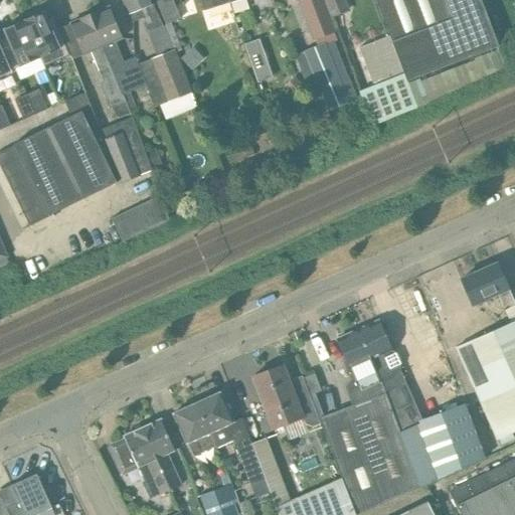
[(144,18),(150,32),(162,27),(154,4),(152,0),(123,0),(133,22),(144,18)]
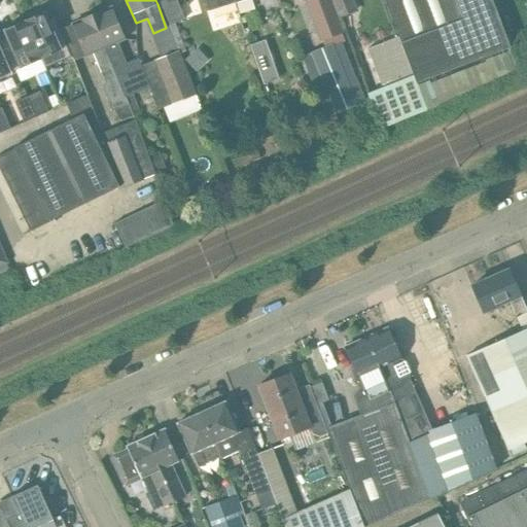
[(177,0),(161,0),(170,23),(184,16),(177,0)]
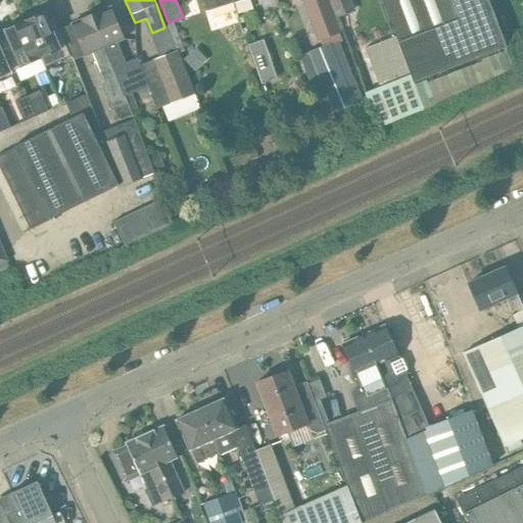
[(234,3),(232,0),(203,0),(206,11),(233,3),(234,3)]
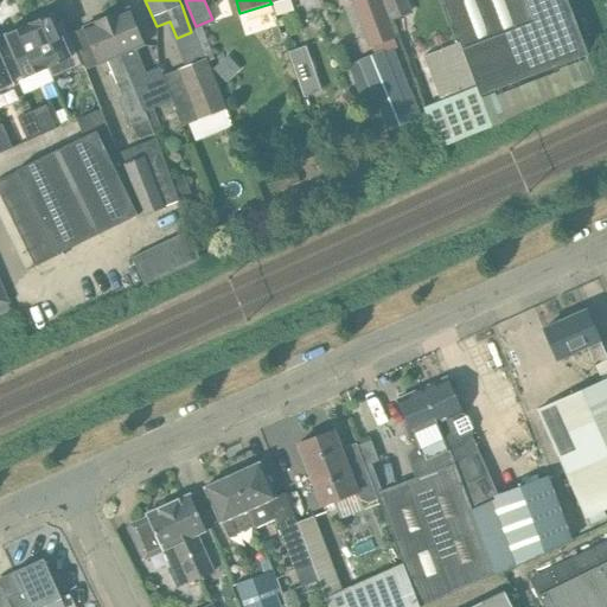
[(393,21),(384,0),(351,0),(369,49),(396,38),(390,21),(393,21)]
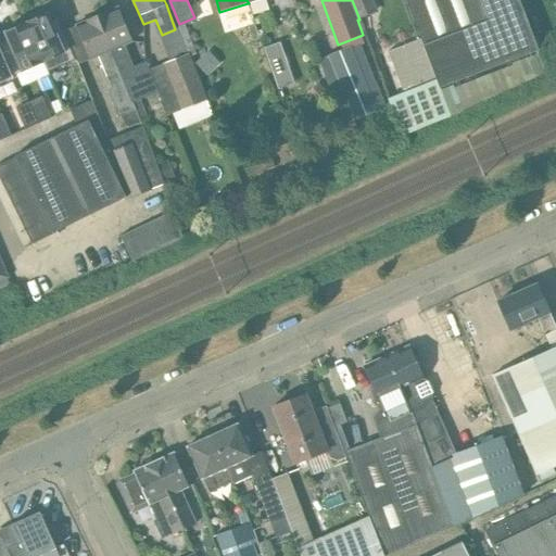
[(373,0),(352,0),(359,20),(378,12),(373,0)]
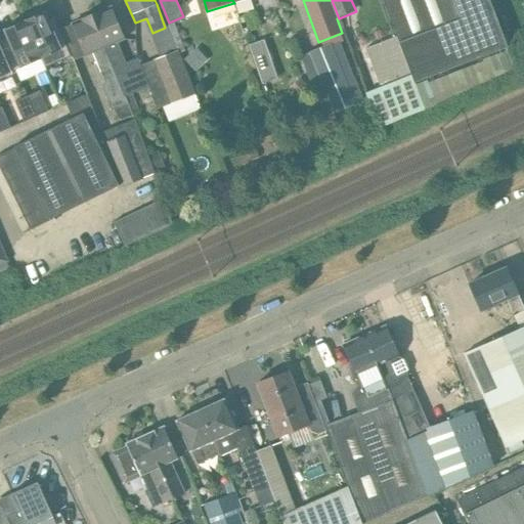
[(504,42),(487,0),(380,0),(395,38),(409,75),(410,78),(504,42)]
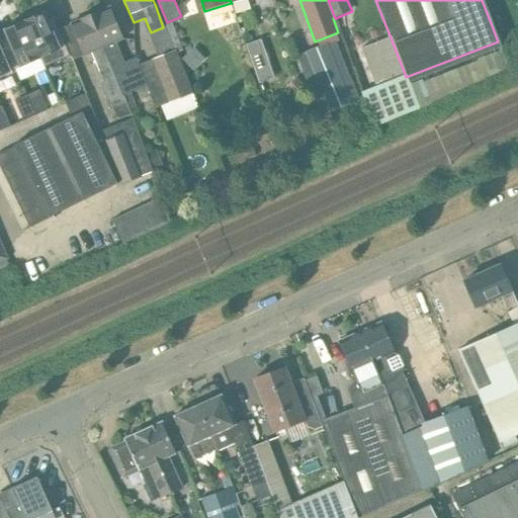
[(148,86),(139,63),(137,57),(124,62),(115,42),(123,38),(110,7),(91,15),(110,63),(118,81),(121,96),(148,86)]
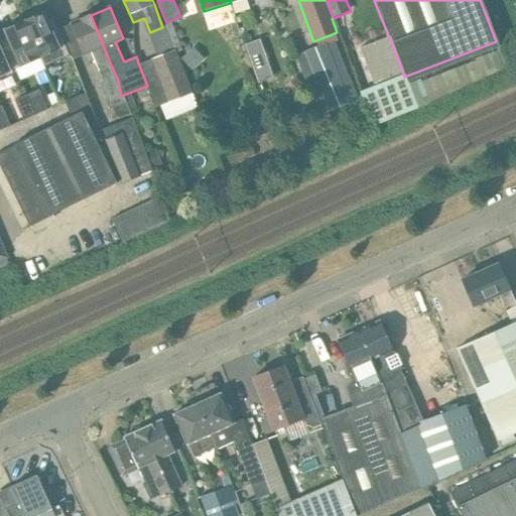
[(24,21),(40,58),(44,68),(72,55),(56,20),(50,22),(46,11),(24,21)]
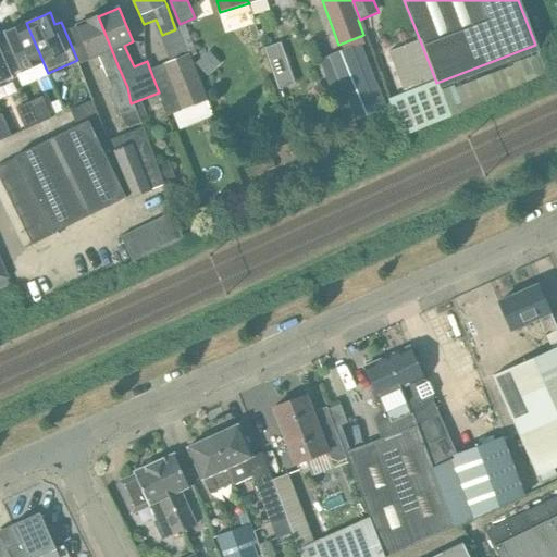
[(127,87),(98,16),(76,26),(90,60),(102,54),(108,69),(104,70),(111,86),(109,93),(119,118),(121,116),(125,126),(130,127),(139,124),(132,106),(131,103),(127,87)]
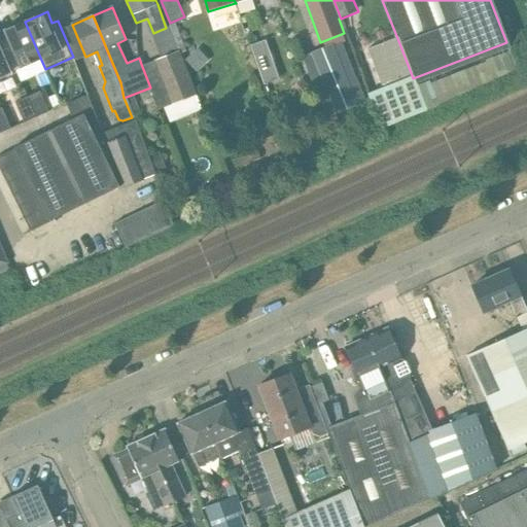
[(41,60),(25,22),(6,30),(11,40),(4,43),(15,70),(41,60)]
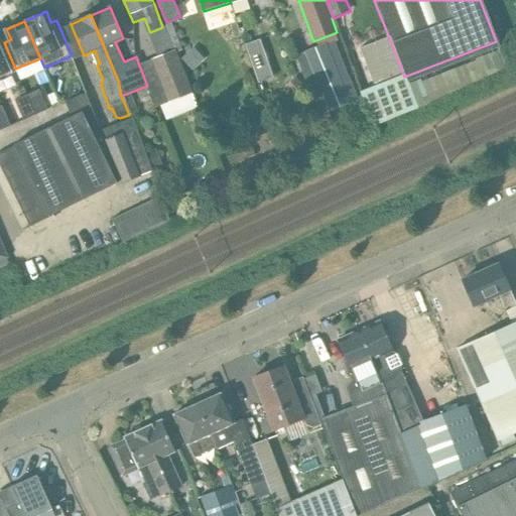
[(403,74),(389,37),(360,48),(374,85),(403,74)]
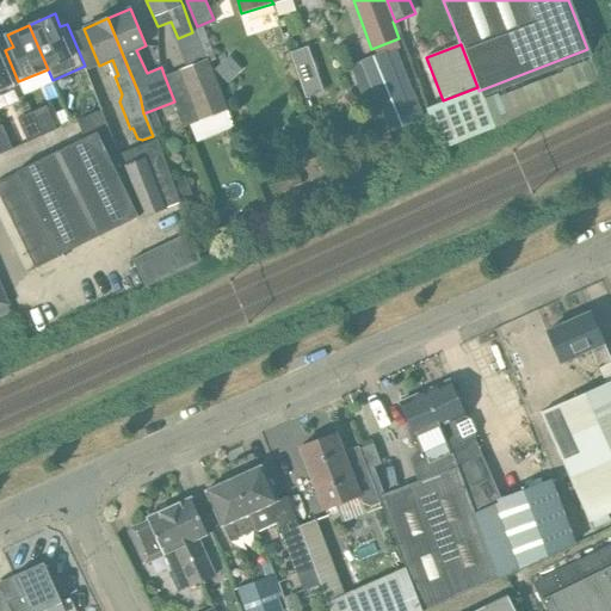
[(308,45),(290,53),(307,98),(325,92),(308,45)]
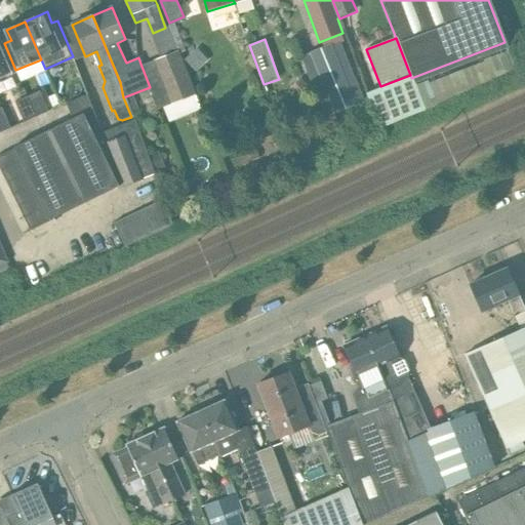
[(0,77),(15,70),(4,43),(1,45),(0,42),(0,77)]
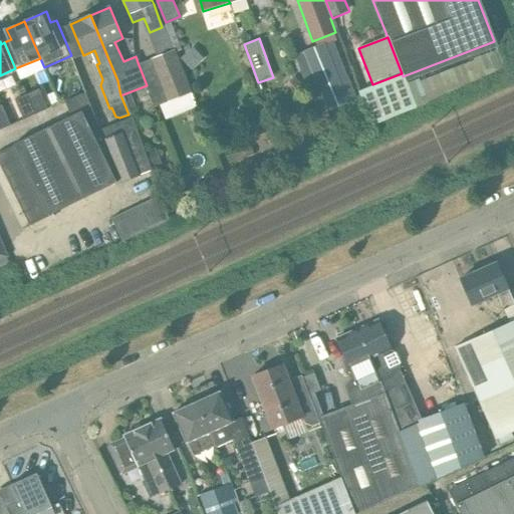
[(334,41),(294,57),(316,113),(357,97),(334,41)]
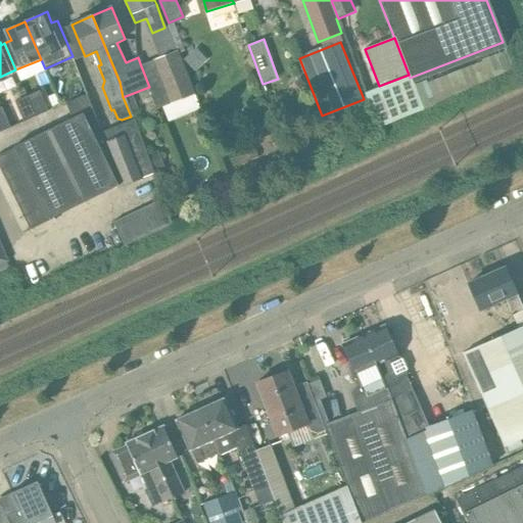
[(206,60),(196,48),(184,59),(194,72),(206,60)]
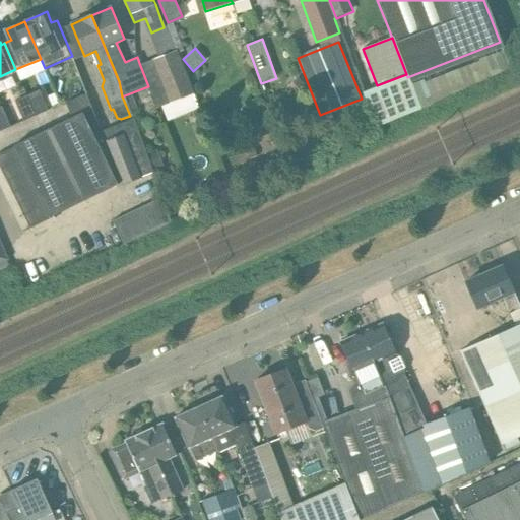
[(159,57),(152,60),(170,104),(194,93),(177,50),(159,57)]
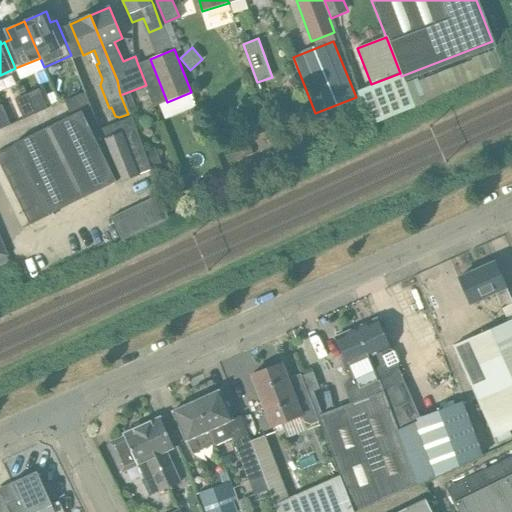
[(294,76),(282,87),(292,97),(303,86),(294,76)]
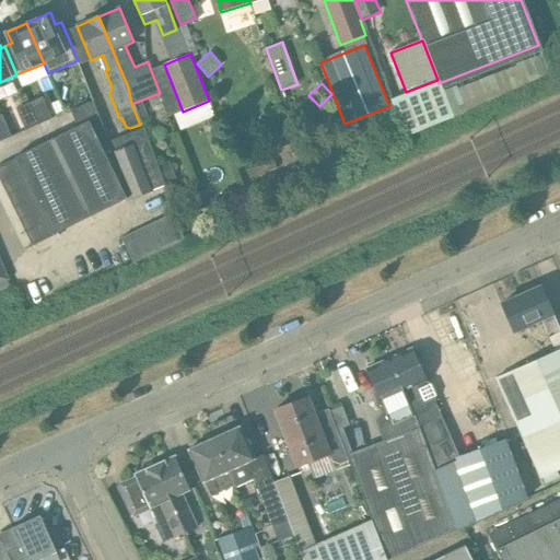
[(44,96),(30,103),(38,125),(54,118),(44,96)]
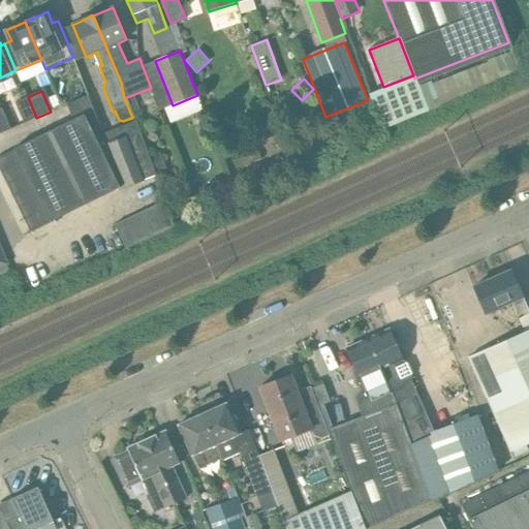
[(73,120),(93,111),(87,96),(66,104),(73,120)]
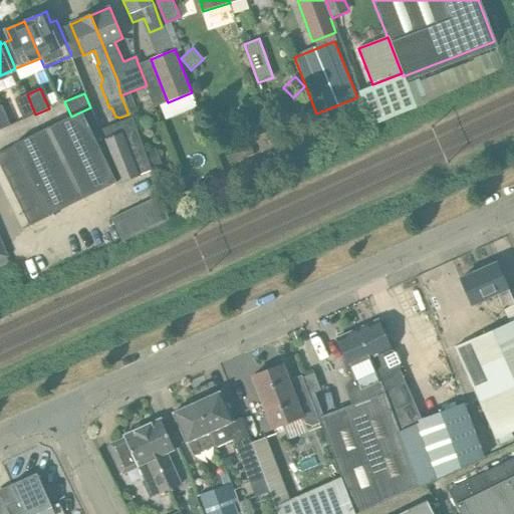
[(35,114),(27,94),(16,99),(25,119),(35,114)]
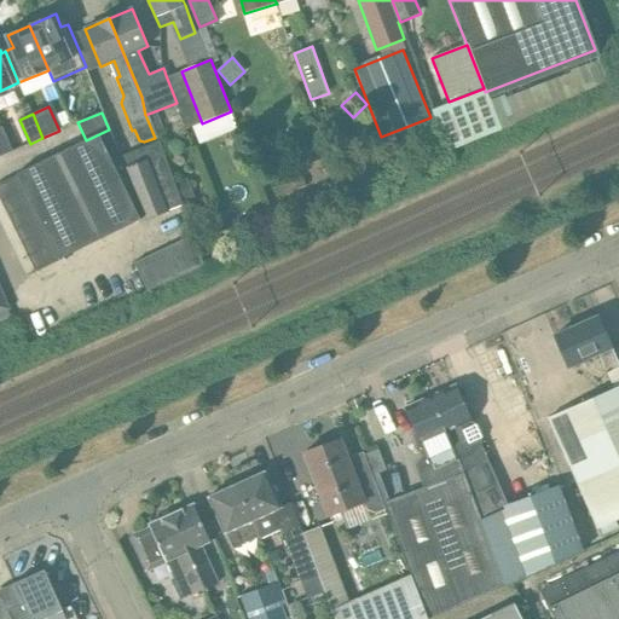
[(0,156),(13,151),(3,127),(0,127),(0,156)]
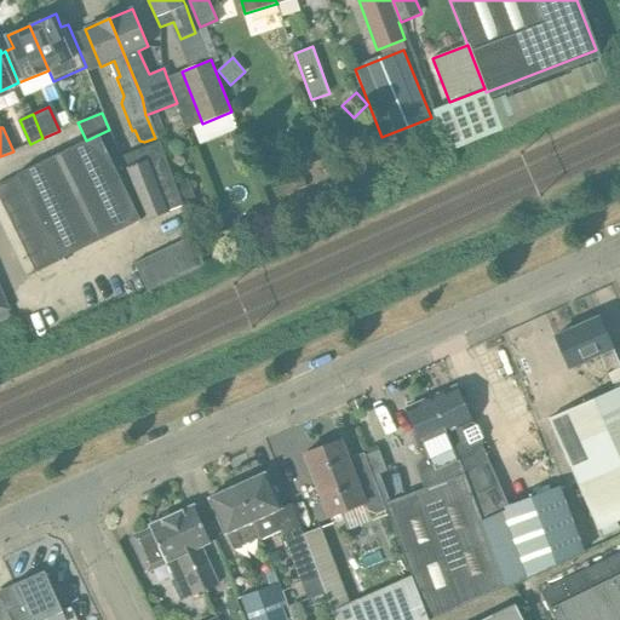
[(17,174),(17,176),(26,190),(32,204),(39,218),(45,231),(52,245),(59,260),(144,218),(109,130),(86,141),(17,174)]
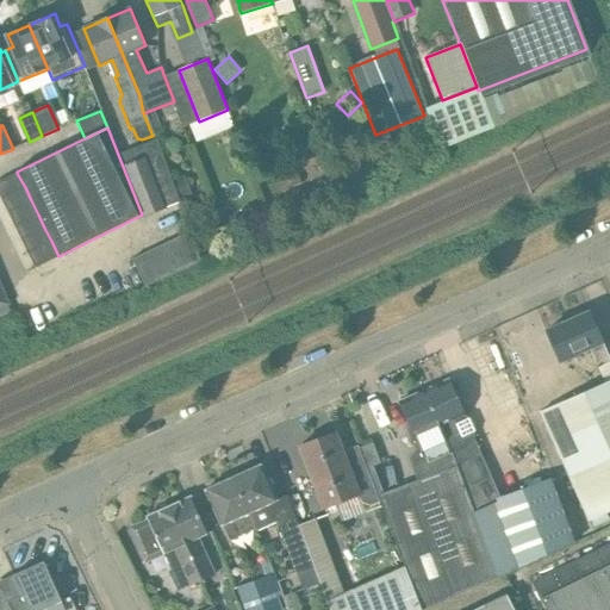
[(143,216),(179,201),(154,141),(119,154),(143,216)]
